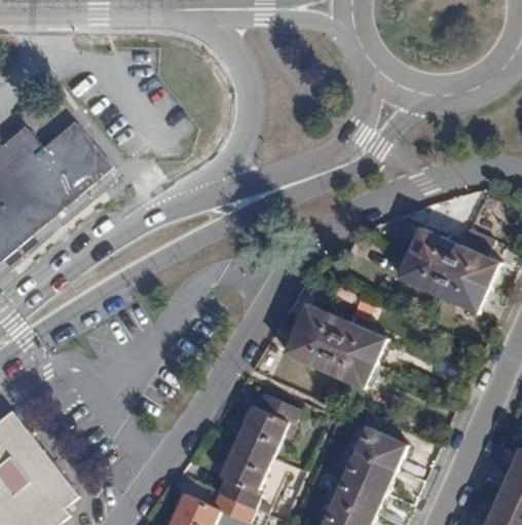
[(0,261),(112,166),(74,122),(42,149),(24,127),(0,147),(0,261)]
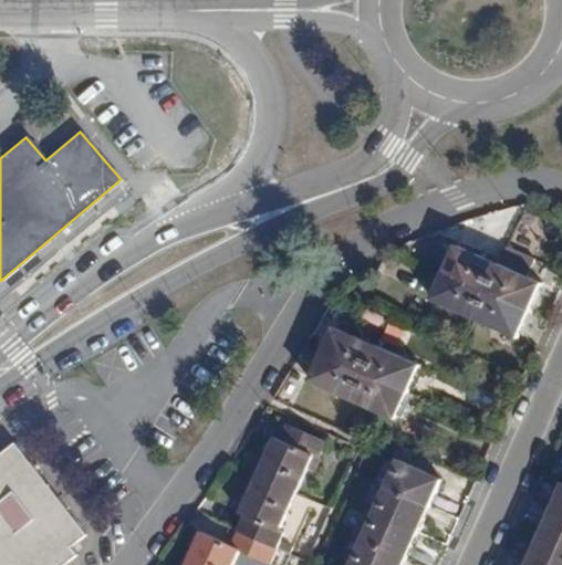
[(454,244),(441,271),(484,291),(496,263),(454,244)]
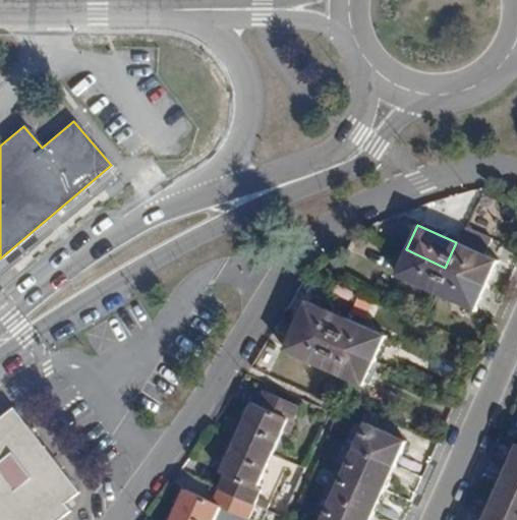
[(456,242),(445,268),(484,285),(496,260),(491,257),(482,254),(491,236),(464,225),(456,242)]
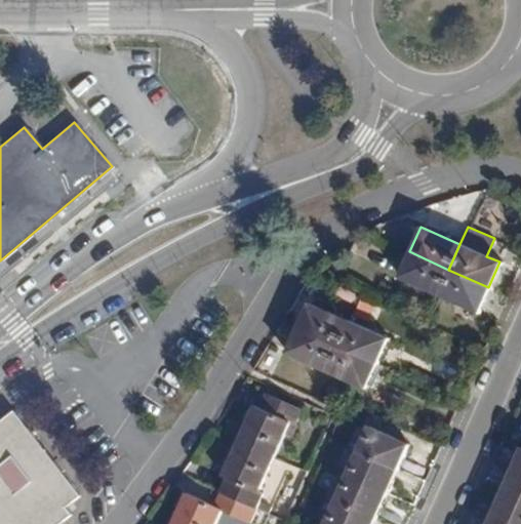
[(409,251),(398,277),(437,294),(448,270),(409,251)]
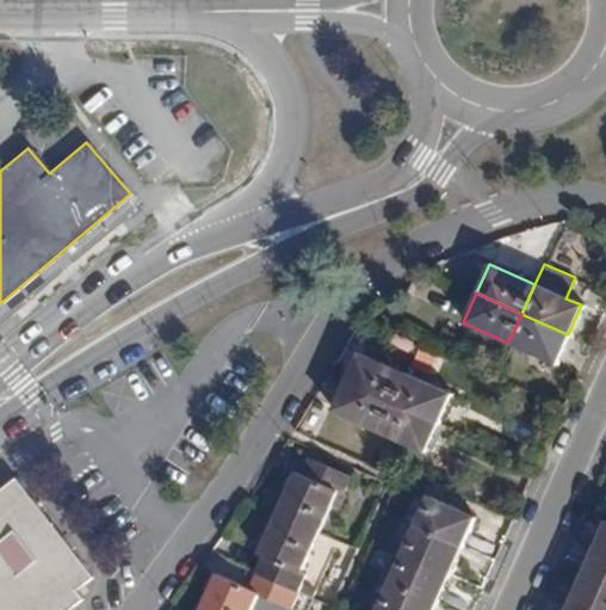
[(521,314),(508,343),(555,363),(568,334),(521,314)]
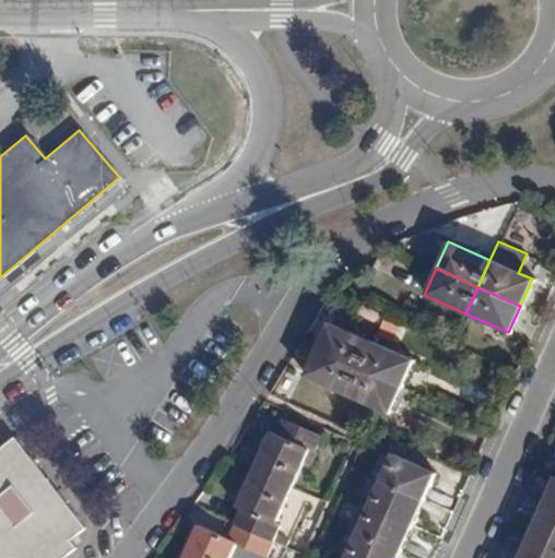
[(378,312),(364,306),(361,313),(375,320),(378,312)]
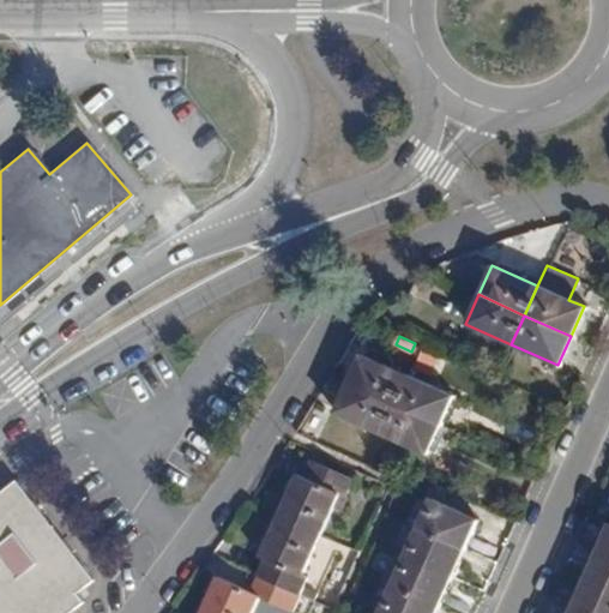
[(359,354),(332,412),(424,454),(451,396),(359,354)]
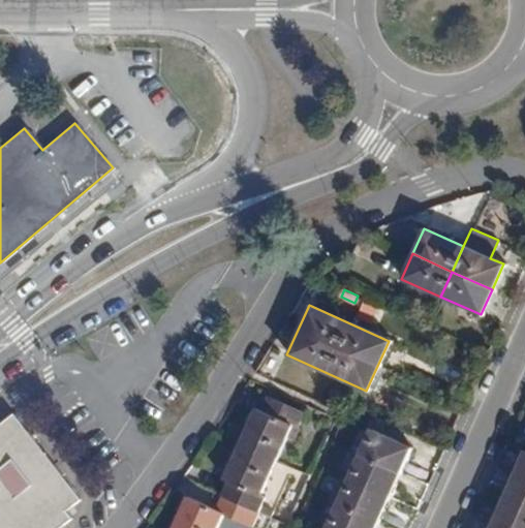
[(254,407),(238,443),(273,460),(283,437),(290,440),(296,428),(295,427),(301,411),(266,395),(259,409),(254,407)]
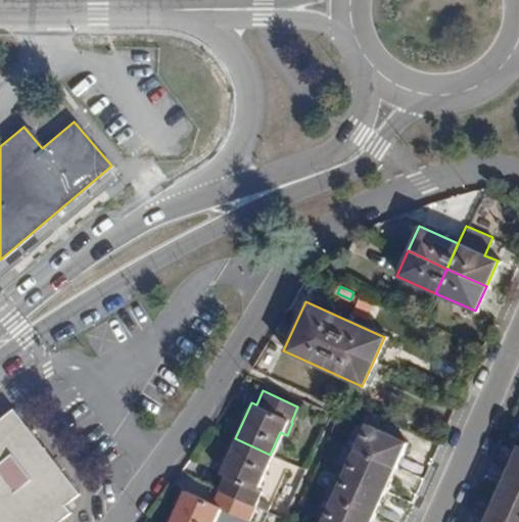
[(0,521),(54,521),(68,512),(62,504),(78,492),(11,408),(0,417),(0,509),(4,514),(0,517),(0,521)]
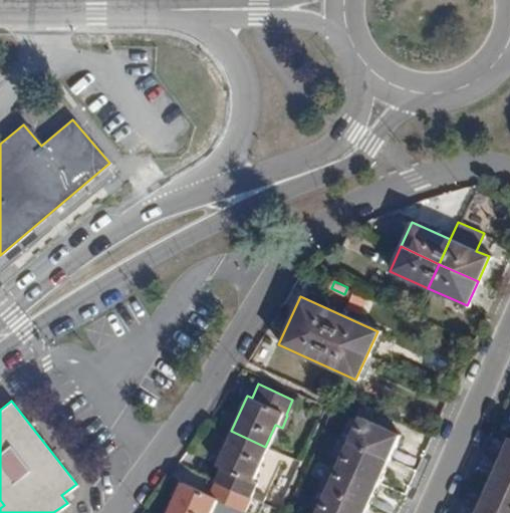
[(315,512),(314,512),(362,512),(399,433),(359,416),(337,464),(333,473),(325,469),(318,484),(310,501),(319,505),(315,512)]
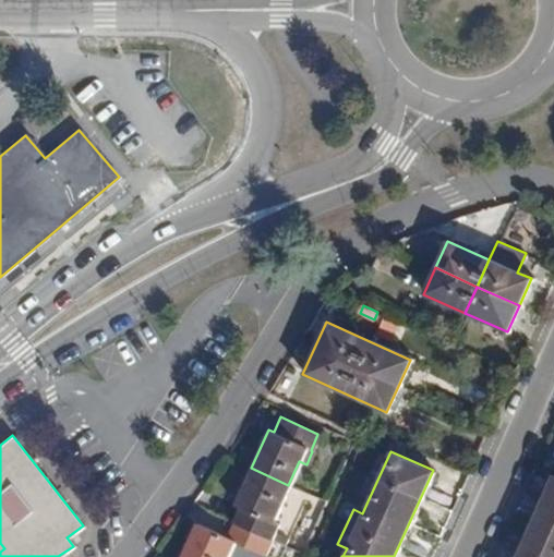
[(251,468),(233,506),(239,508),(232,522),(271,540),(277,523),(272,521),(288,485),(251,468)]
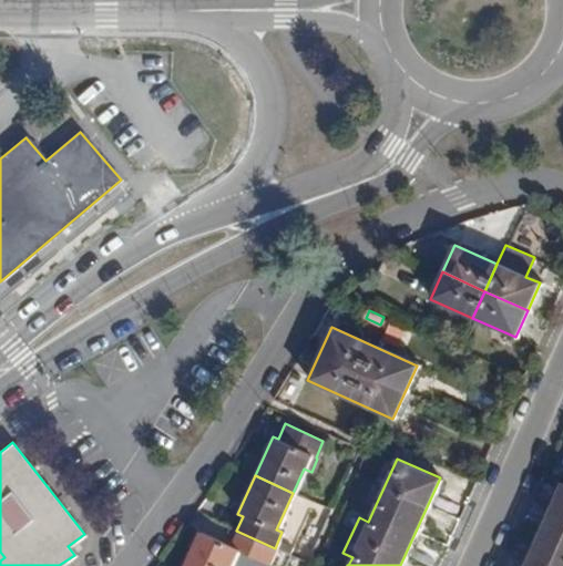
[(562,565),(562,483),(524,565),(562,565)]
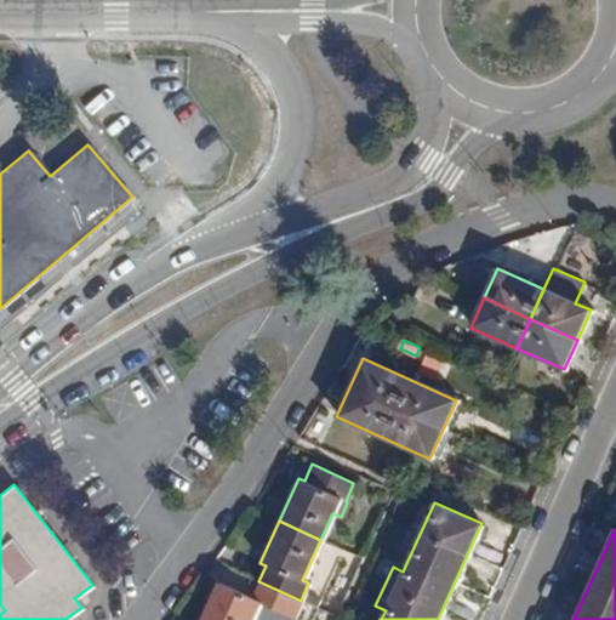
[(408,561),(398,557),(393,567),(403,572),(408,561)]
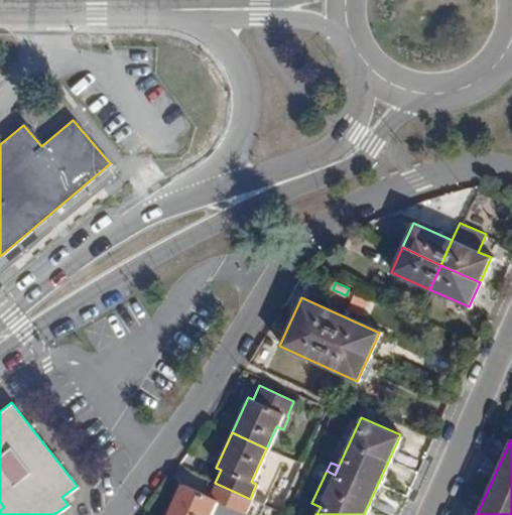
[(181,484),(166,514),(209,514),(216,500),(243,513),(250,499),(215,483),(209,496),(181,484)]
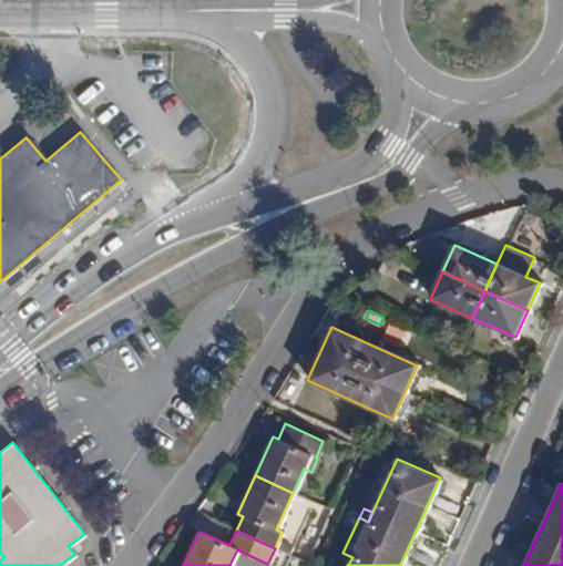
[(352,557),(343,553),(339,561),(348,565),(352,557)]
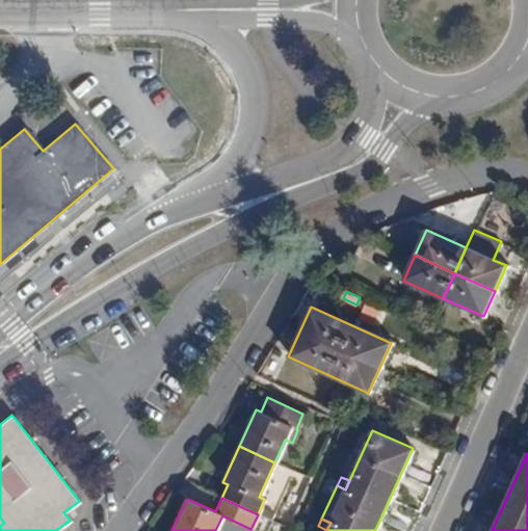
All buildings are outlined.
